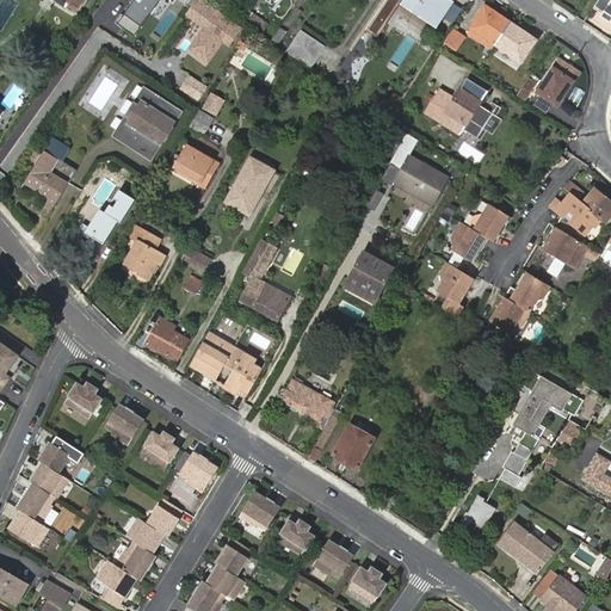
[(84,4),(85,0),(44,0),(53,5),(55,1),(75,13),(81,4),(84,4)]
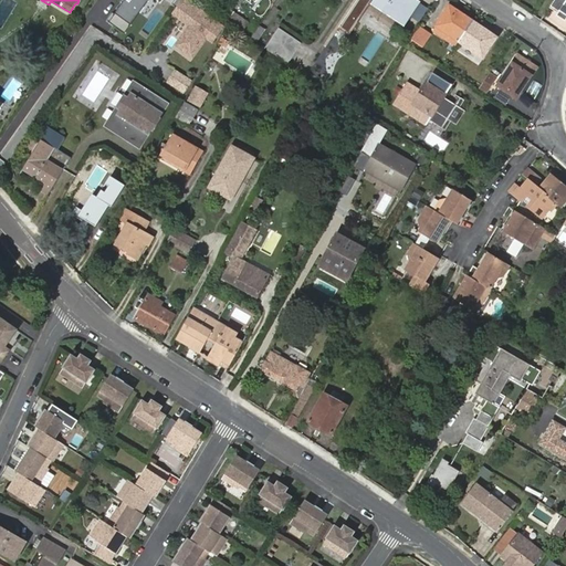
[(124,0),(108,22),(125,33),(148,0),(124,0)]
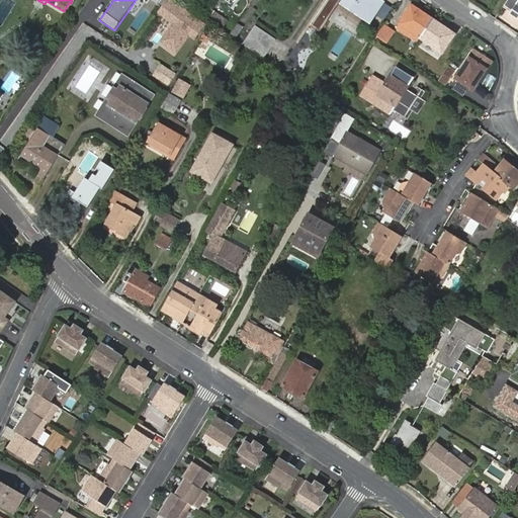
[(207,24),(174,0),(167,0),(158,12),(173,23),(160,41),(177,54),(189,36),(195,40),(207,24)]
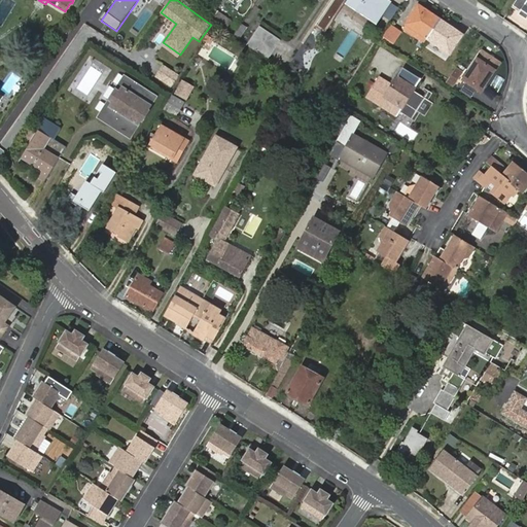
[(210,12),(214,6),(205,0),(201,0),(199,4),(210,12)]
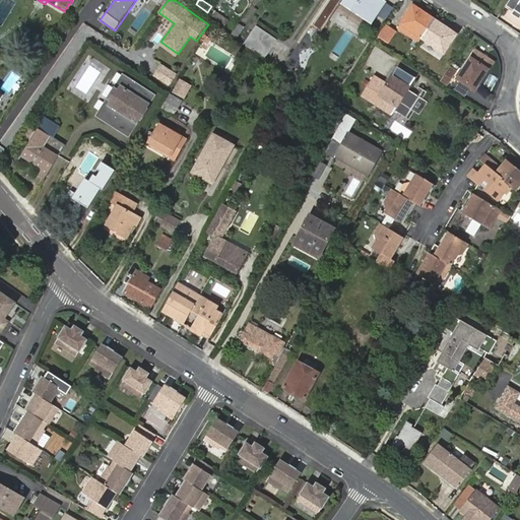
[(381,8),(385,2),(382,0),(341,0),(340,2),(352,10),(354,8),(373,20),(381,8)]
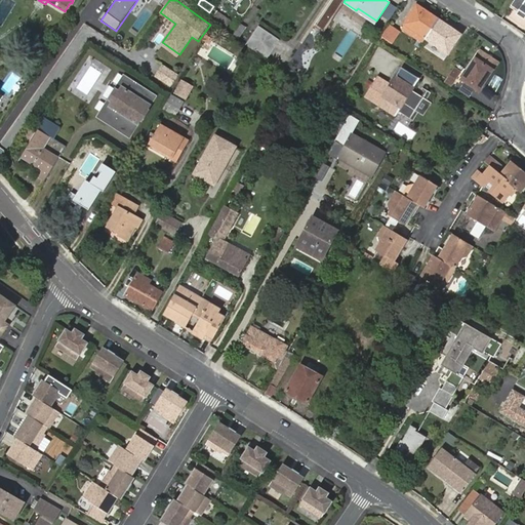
[(524,0),(514,0),(510,6),(518,12),(516,14),(524,21),(524,19),(524,0)]
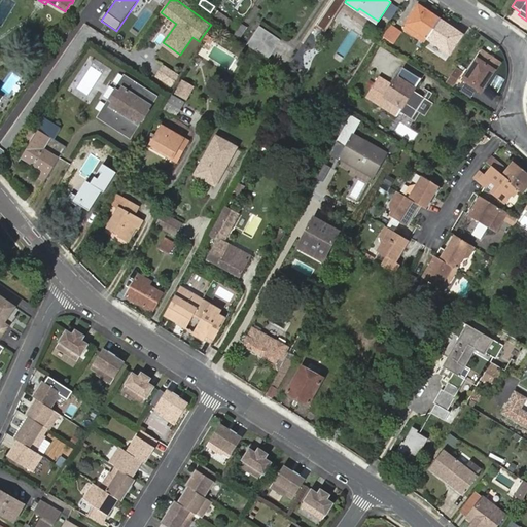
[(427,38),(441,20),(425,9),(419,5),(417,7),(407,24),(418,32),(423,35),(419,40),(417,42),(422,46),(427,38)]
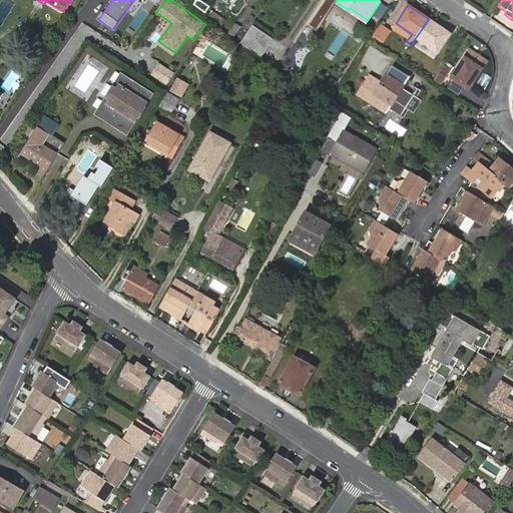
[(201,18),(207,21),(218,29),(223,22),(206,11),(201,18)]
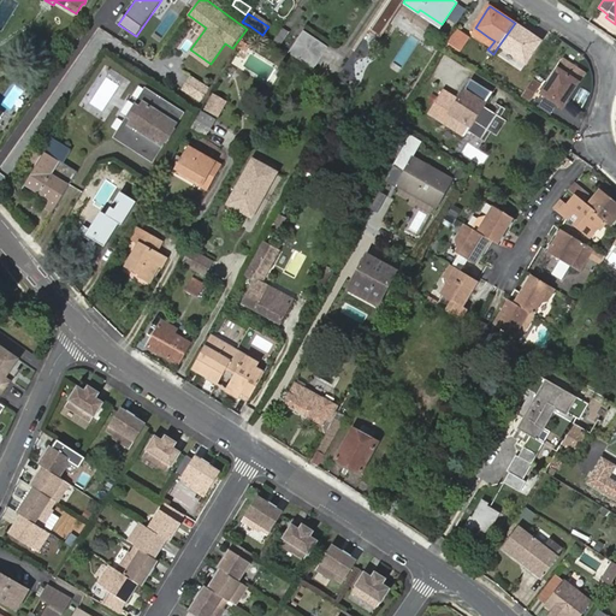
[(540,41),(515,23),(499,45),(526,63),(540,41)]
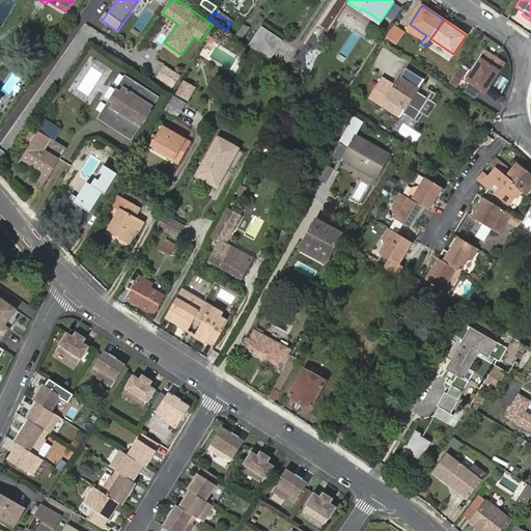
[(403,32),(393,25),(386,36),(396,44),(403,32)]
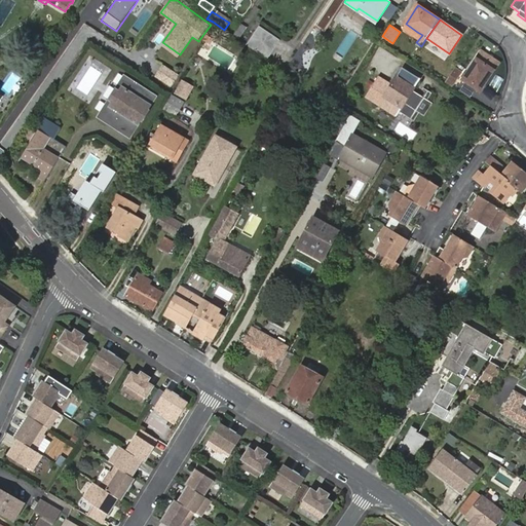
[(259,26),(247,45),(254,50),(267,59),(280,40),(259,26)]
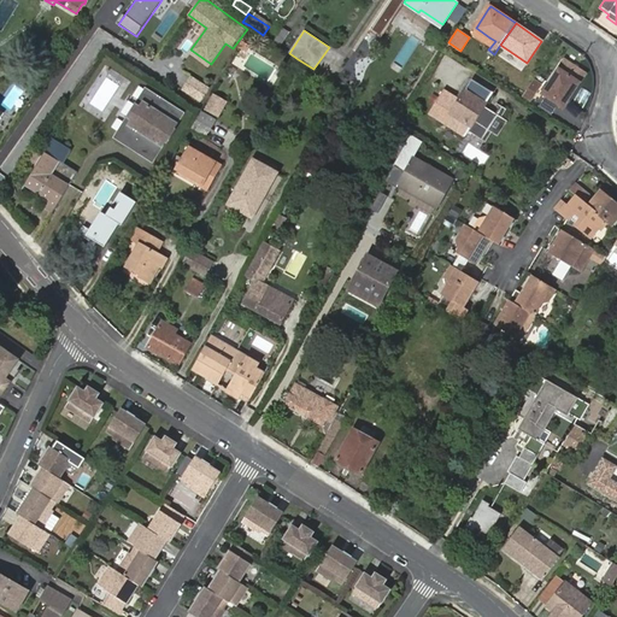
[(281,31),(274,42),(278,46),(286,35),(281,31)]
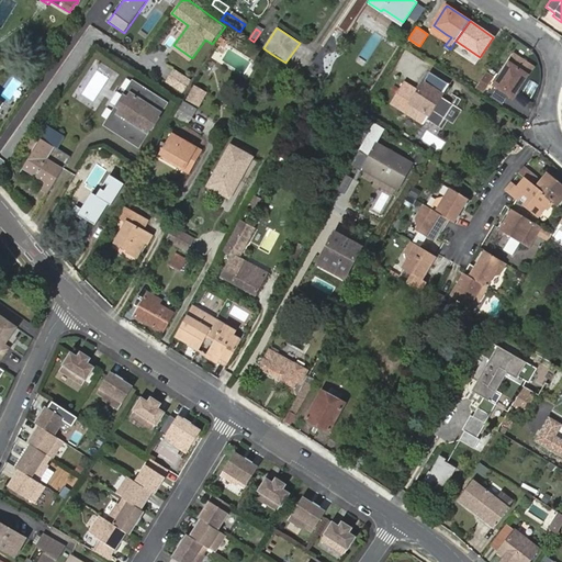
[(509,63),(494,86),(510,97),(513,98),(517,91),(528,75),(509,63)]
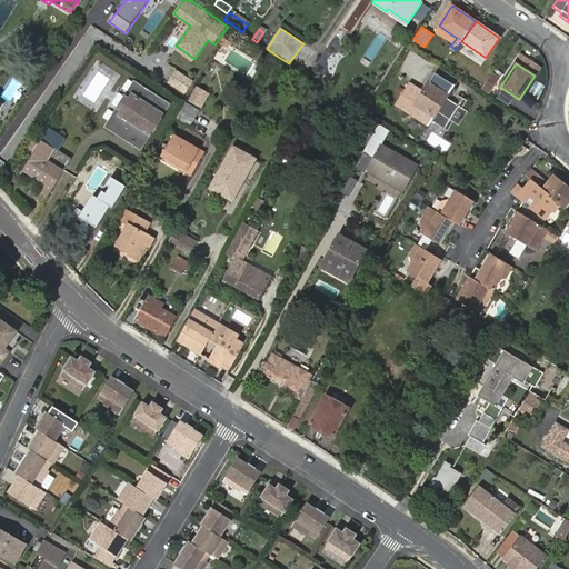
[(410,82),(397,105),(429,126),(433,119),(443,126),(448,119),(457,106),(446,99),(455,86),(435,73),(423,91),(410,82)]
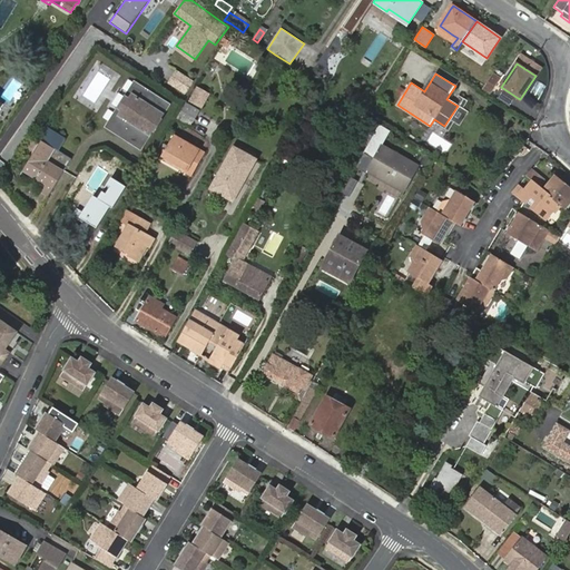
[(489,79),(483,89),(490,94),(499,79),(492,75),(489,79)]
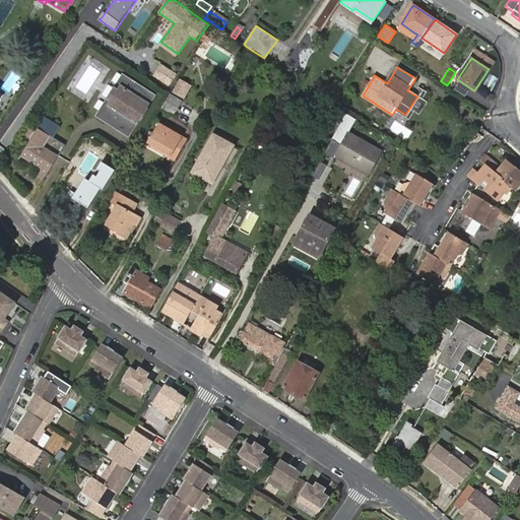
[(115,88),(123,75),(122,75),(116,84),(114,88),(115,88)]
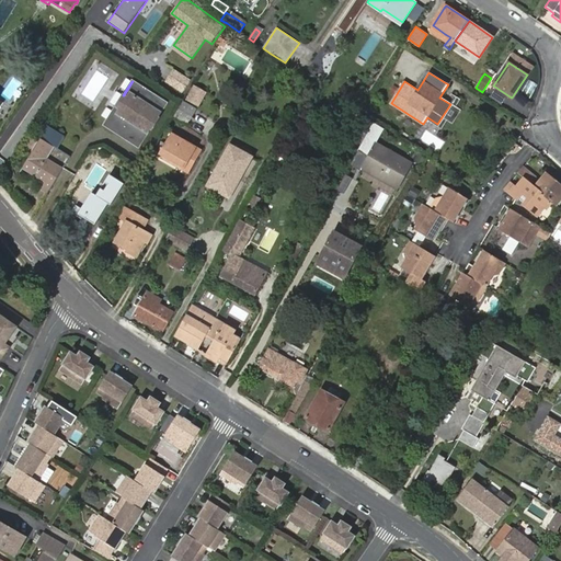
[(136,83),(133,81),(124,95),(127,98),(136,83)]
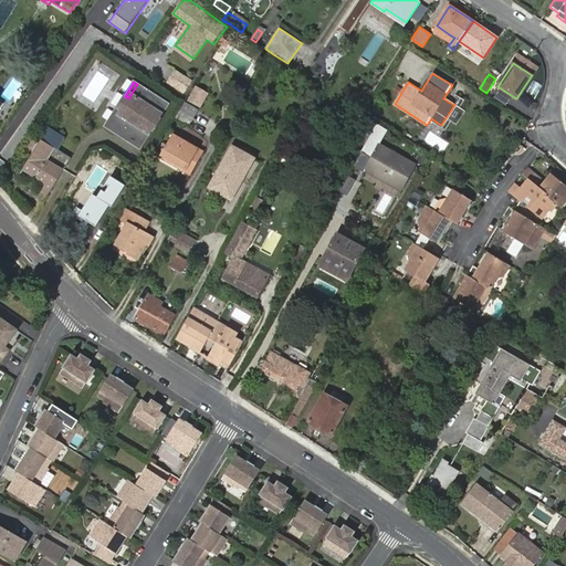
[(128,98),(125,96),(117,107),(121,111),(112,124),(129,135),(126,139),(139,147),(167,103),(137,84),(128,98)]
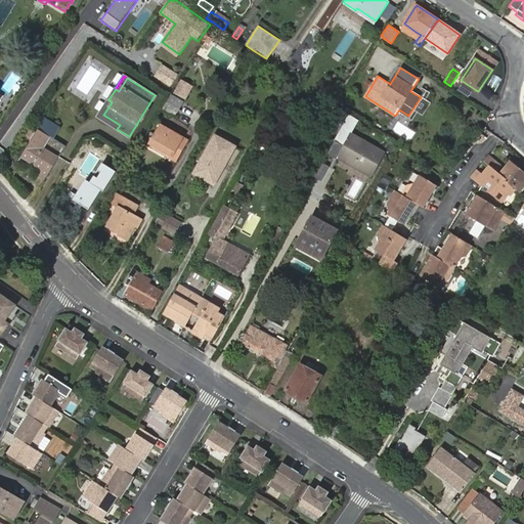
[(192,88),(182,82),(175,93),(185,99),(192,88)]
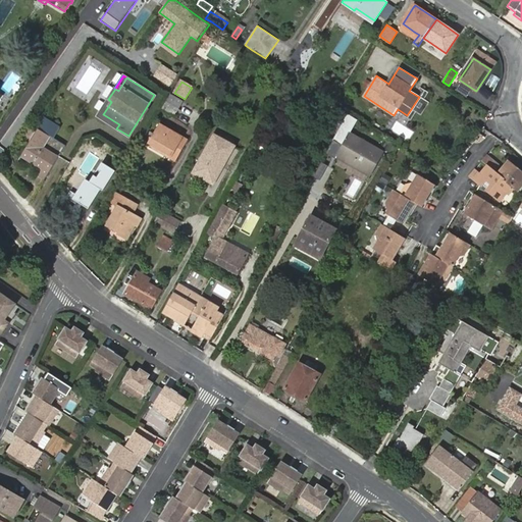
[(184,102),(171,94),(163,108),(175,115),(184,102)]
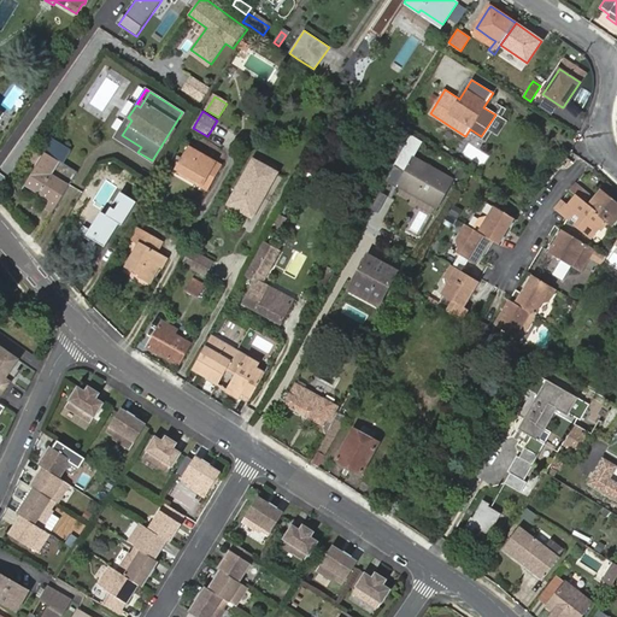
[(506,121),(495,115),(486,129),(497,136),(506,121)]
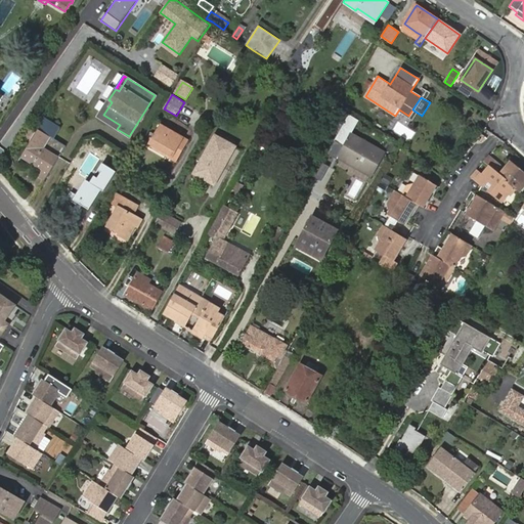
[(97,117),(98,117),(108,99),(107,99),(105,103),(97,117)]
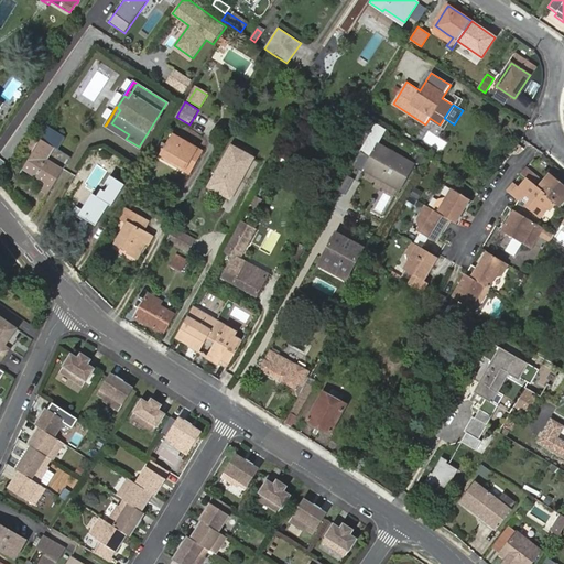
[(117,107),(106,126),(126,139),(129,134),(111,123),(120,110),(117,107)]
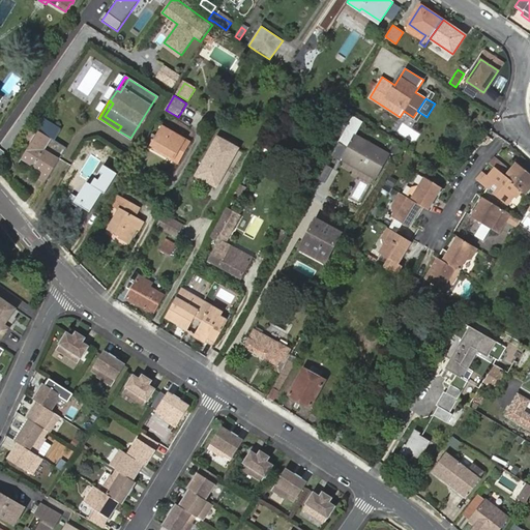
[(343,111),(337,119),(346,124),(351,116),(343,111)]
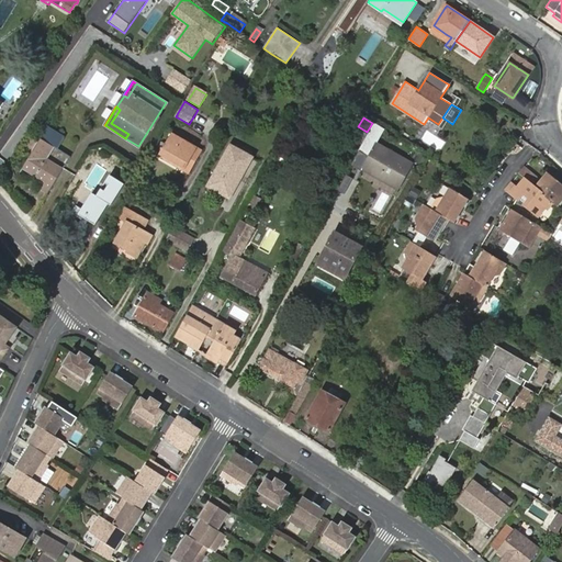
[(383,128),(374,123),(367,137),(360,149),(359,150),(352,163),(398,190),(413,165),(375,143),(383,128)]
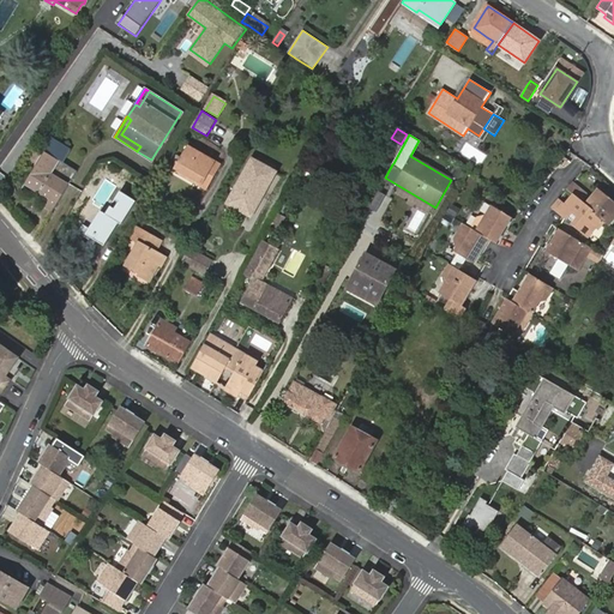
[(49,138),(41,151),(43,152),(43,154),(59,162),(60,160),(64,162),(71,151),(49,138)]
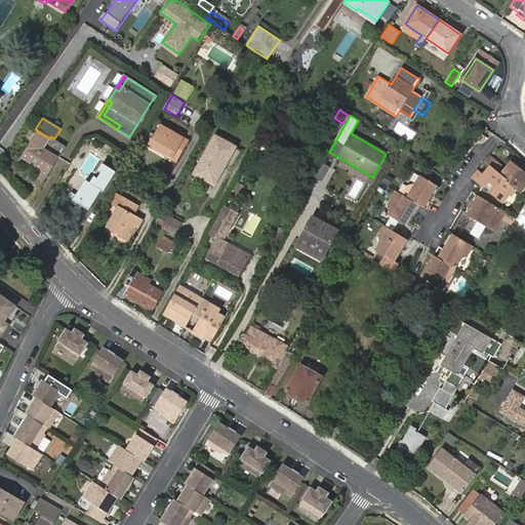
[(155,133),(150,143),(173,157),(178,148),(183,150),(188,140),(161,124),(155,133)]
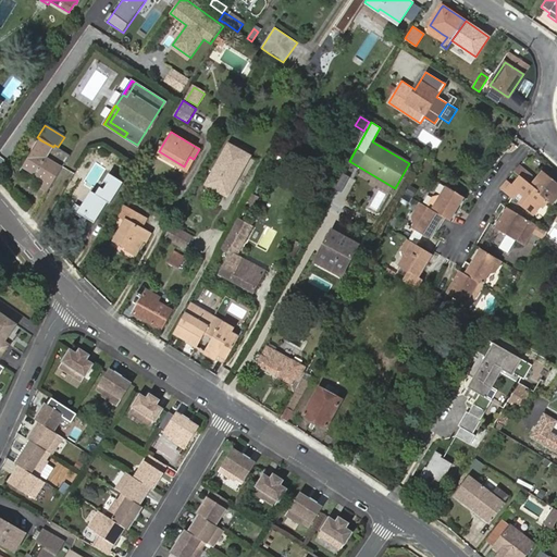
[(53,147),(39,139),(25,162),(26,162),(23,168),(45,181),(40,188),(47,193),(63,166),(48,157),(53,147)]
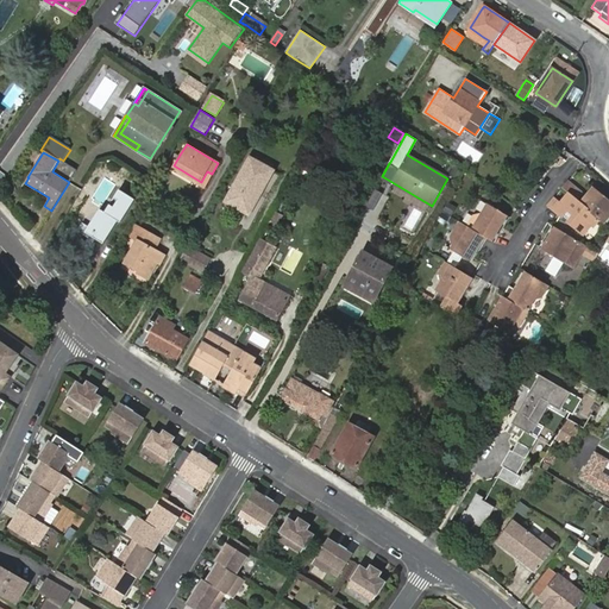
[(226,201),(249,213),(272,170),(250,158),(226,201)]
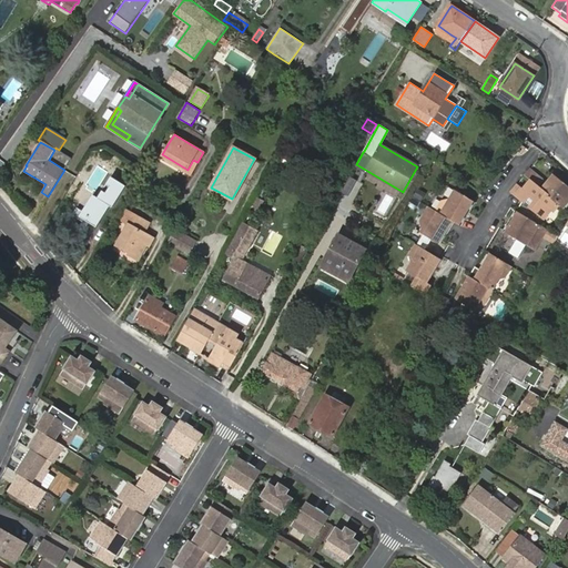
[(188,170),(162,154),(161,156),(190,174),(192,172),(198,162),(193,160),(188,170)]
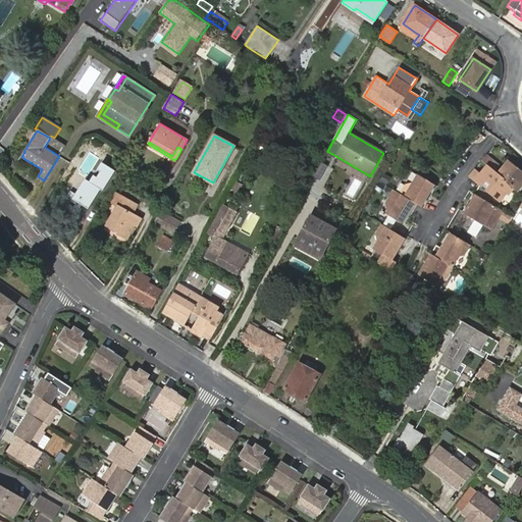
[(499,165),(487,155),(482,161),(489,167),(491,168),(493,171),(499,165)]
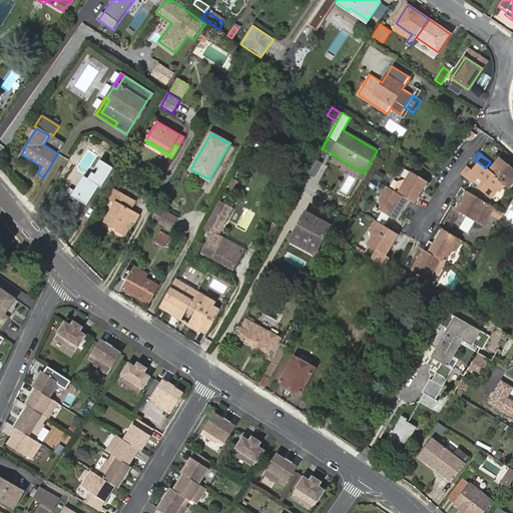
[(509,187),(512,182),(512,168),(500,158),(496,162),(498,163),(495,166),(494,165),(489,171),(504,183),(506,184),(509,187)]
